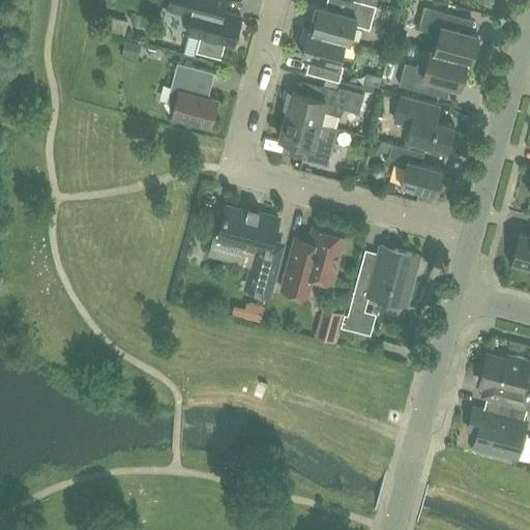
[(169,0),(168,7),(193,15),(187,32),(189,32),(184,52),(195,55),(196,51),(222,58),(226,42),(233,45),(237,31),(240,31),(243,22),(240,20),(241,16),(215,8),(216,0),(169,0)]
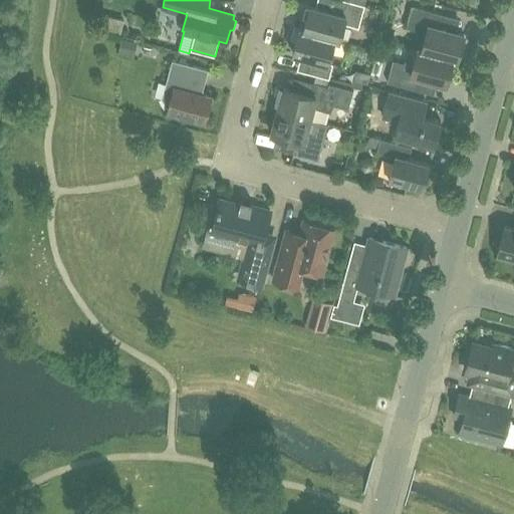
[(360,3),(348,0),(346,0),(339,0),(336,13),(309,5),(303,29),(303,30),(334,38),(334,39),(339,40),(343,23),(358,27),(364,5),(360,3)]
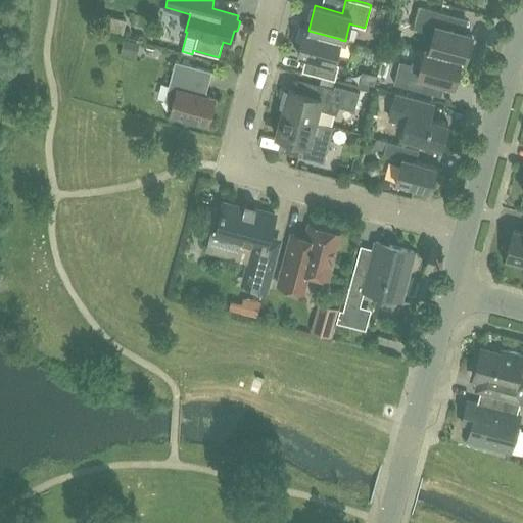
[(462,58),(462,59),(465,60),(472,34),(446,28),(450,13),(419,5),(413,28),(424,31),(423,35),(432,38),(429,49),(428,50),(462,58)]
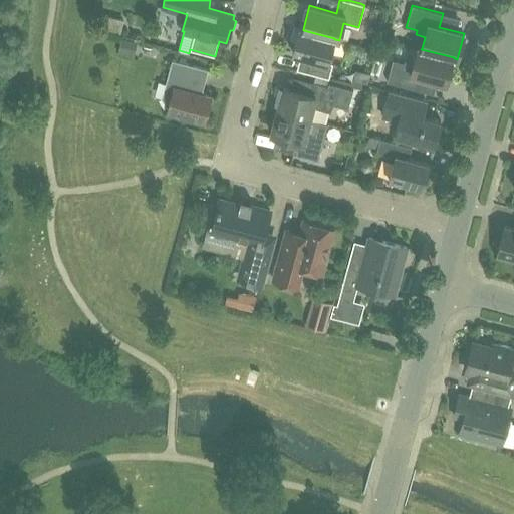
[(303,30),(303,29),(299,28),(294,27),(291,40),(296,41),(292,53),(302,55),(305,60),(307,60),(304,71),(329,78),(333,63),(328,62),(334,39),(334,38),(303,30)]
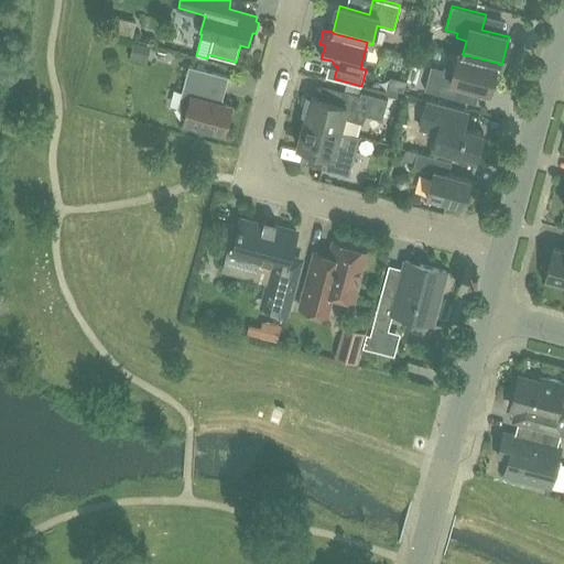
[(136,58),(152,63),(155,49),(140,44),(136,58)]
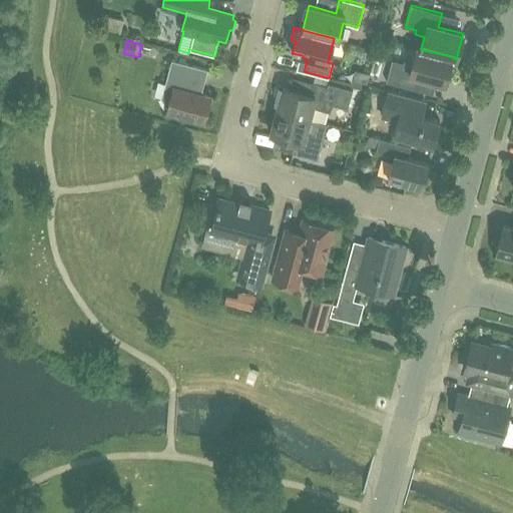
[(420,49),(421,48),(417,47),(413,60),(405,58),(403,62),(392,59),(386,81),(417,89),(421,76),(446,83),(453,58),(453,57),(420,49)]
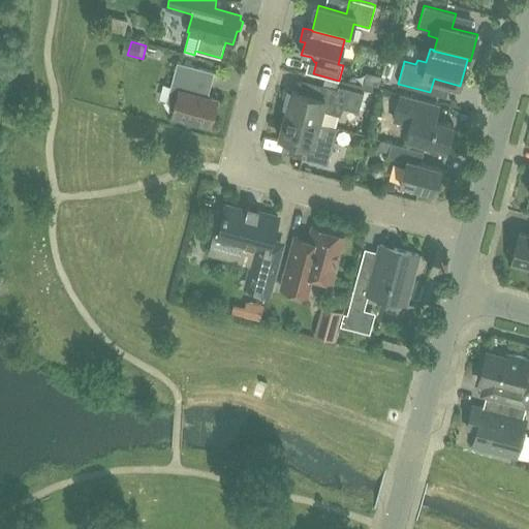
[(214,71),(177,61),(166,100),(173,111),(172,116),(211,126),(218,99),(208,96),(207,87),(208,81),(212,82),(214,71)]
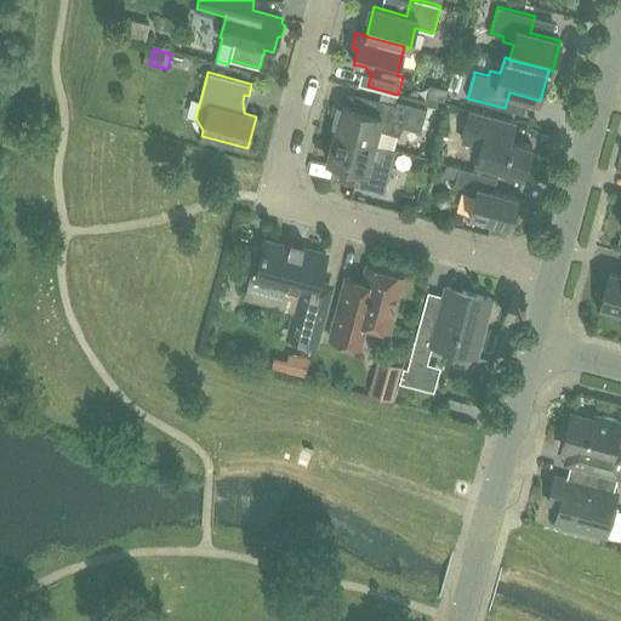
[(342,106),(335,134),(375,143),(379,129),(399,135),(402,126),(421,131),(427,110),(397,102),(397,104),(377,100),(374,113),(342,106)]
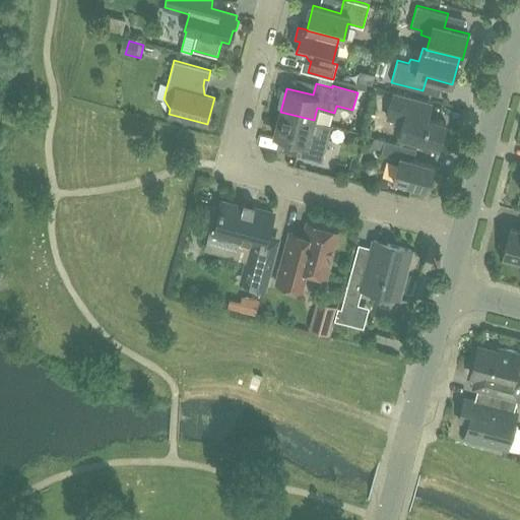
[(394,91),(387,118),(403,122),(399,135),(440,146),(446,122),(430,118),(431,114),(420,111),(424,100),(394,91)]
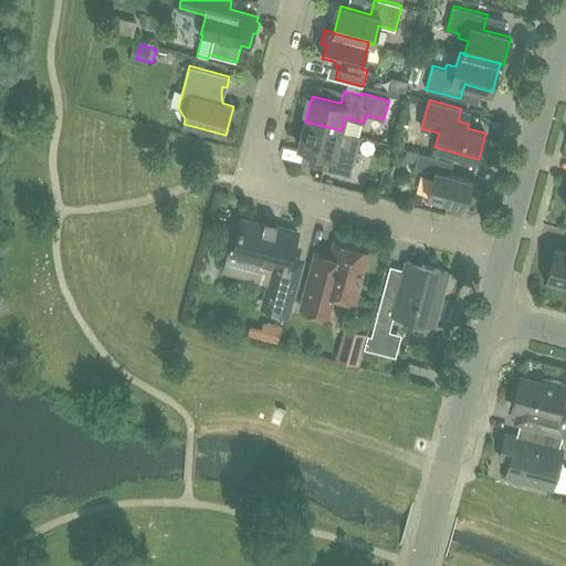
[(342,130),(305,122),(299,147),(327,155),(324,167),(350,175),(360,136),(342,130)]
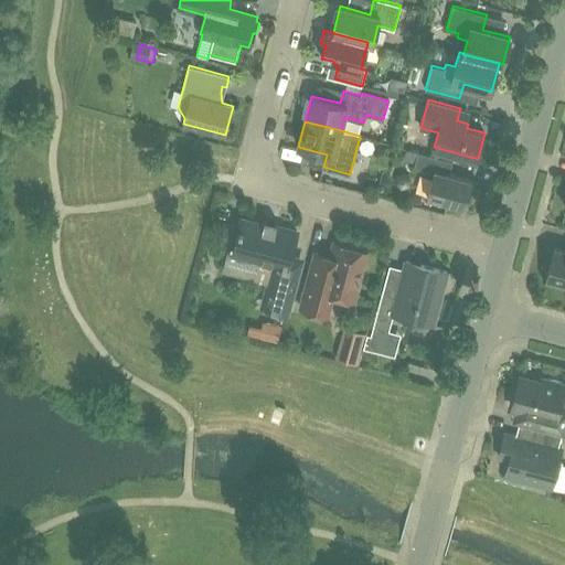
[(452,161),(418,151),(414,167),(434,172),(428,195),(465,205),(466,204),(469,202),(471,193),(469,190),(472,180),(449,173),(452,161)]
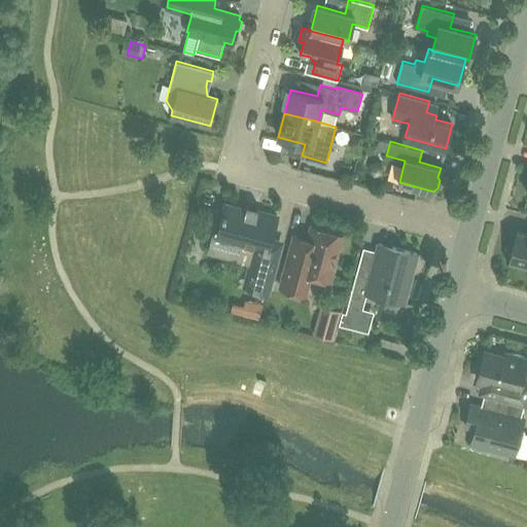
[(225,204),(217,236),(231,239),(231,241),(235,242),(235,240),(242,242),(243,243),(238,261),(248,264),(255,266),(250,287),(270,292),(279,260),(266,257),(268,251),(272,236),(277,216),(258,211),(259,207),(257,206),(257,207),(256,209),(248,207),(249,205),(249,204),(247,204),(246,210),(225,204)]
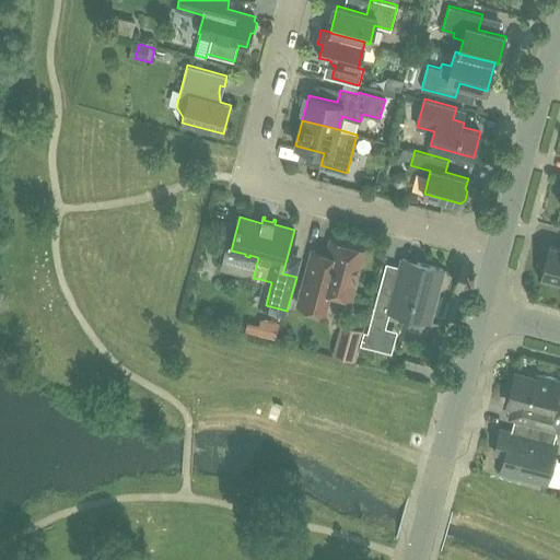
[(313,251),(298,305),(317,310),(319,299),(327,300),(329,291),(351,296),(363,248),(361,247),(361,243),(352,241),(347,243),(330,238),(326,254),(313,251)]
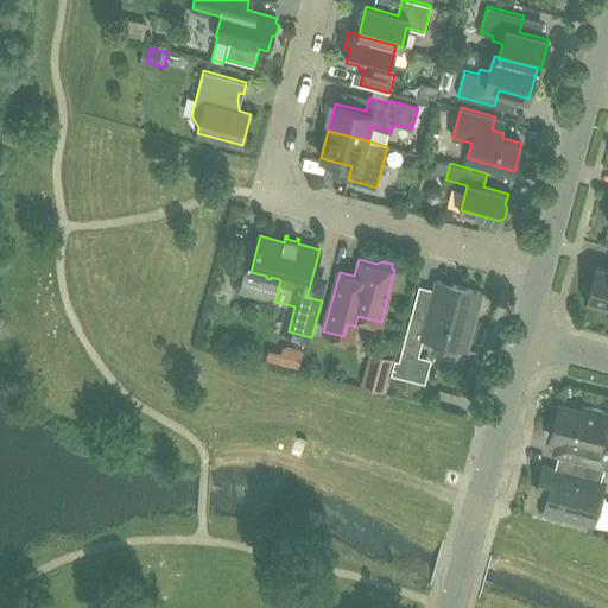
[(607,268),(597,266),(589,298),(607,303),(607,268)]
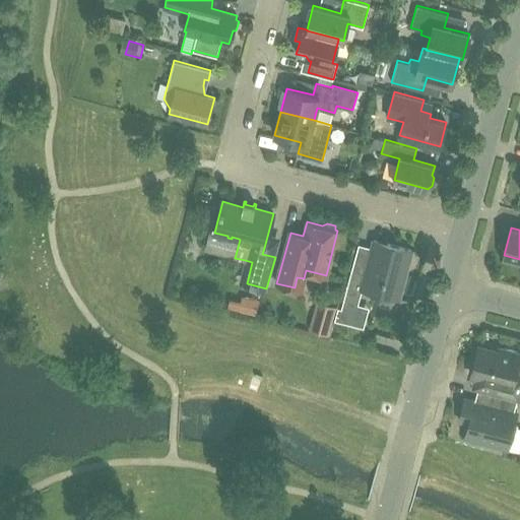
[(341,309),(355,313),(362,289),(398,299),(411,250),(374,240),(366,273),(351,269),(341,309)]
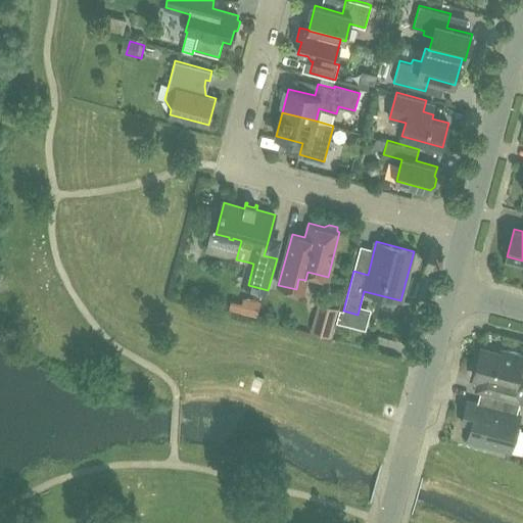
[(246,298),(243,314),(257,317),(262,302),(246,298)]
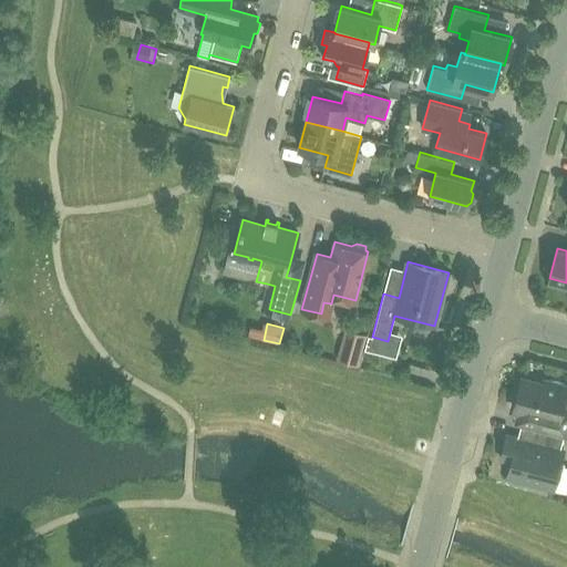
[(566,389),(566,384),(557,380),(547,380),(545,379),(543,383),(522,378),(514,409),(524,412),(521,425),(532,429),(564,436),(566,422),(566,405),(563,405),(566,389)]
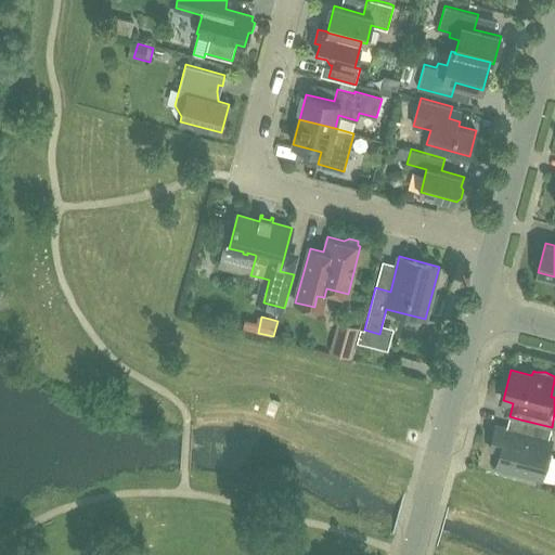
[(552,427),(520,420),(510,416),(506,428),(497,425),(490,448),(500,451),(497,466),(541,478),(552,440),(549,439),(552,427)]
